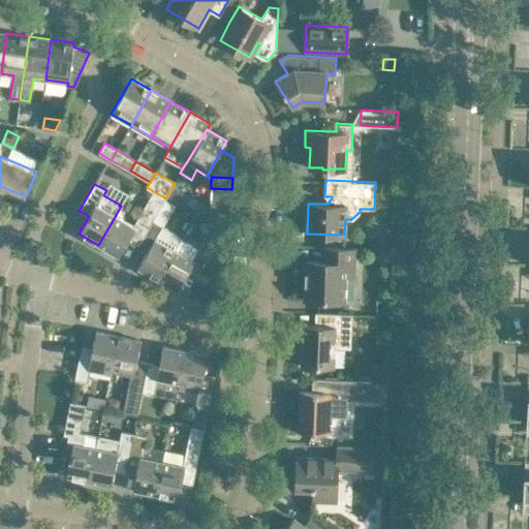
[(184,204),(190,193),(177,186),(172,196),(184,204)]
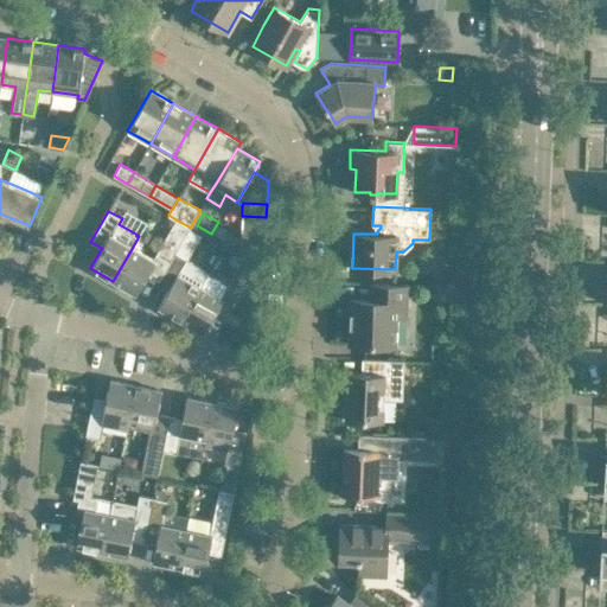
[(266,217),(242,216),(242,230),(266,230),(266,217)]
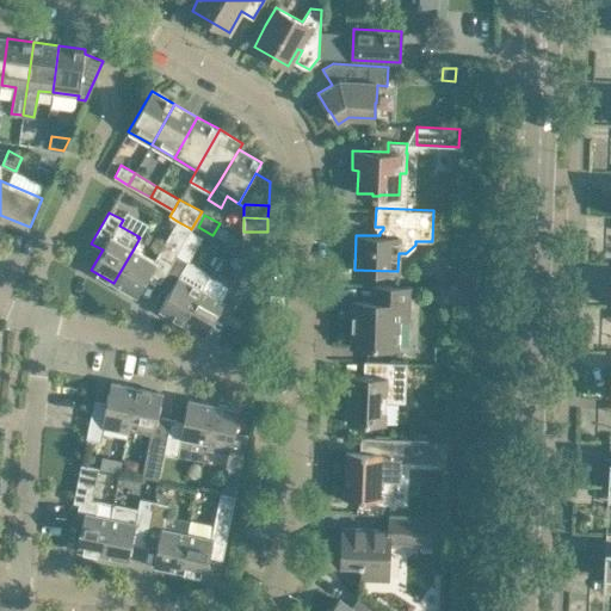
[(171,264),(176,254),(191,229),(190,228),(177,221),(156,255),(171,264)]
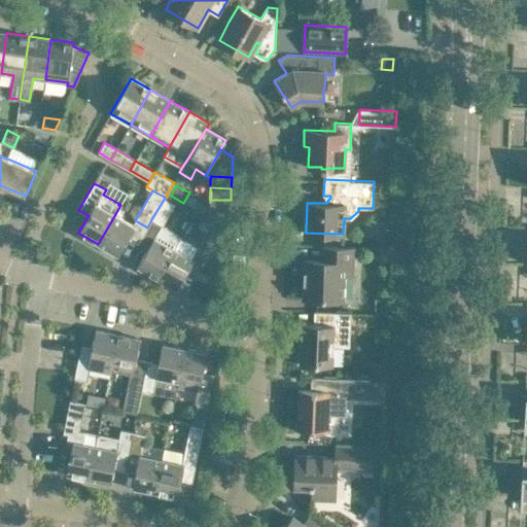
[(210,200),(209,211),(230,212),(231,200),(210,200)]
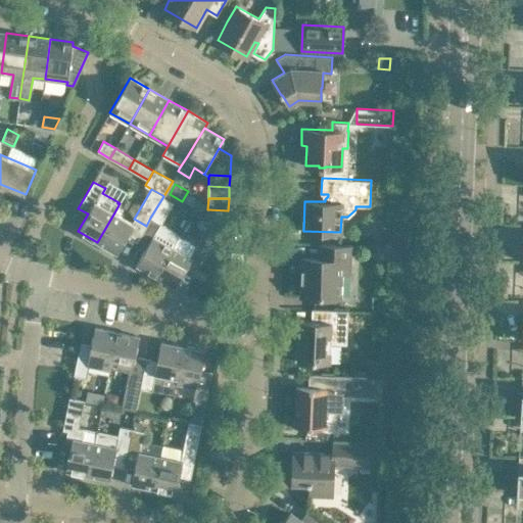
[(204,215),(204,202),(194,202),(193,215),(204,215)]
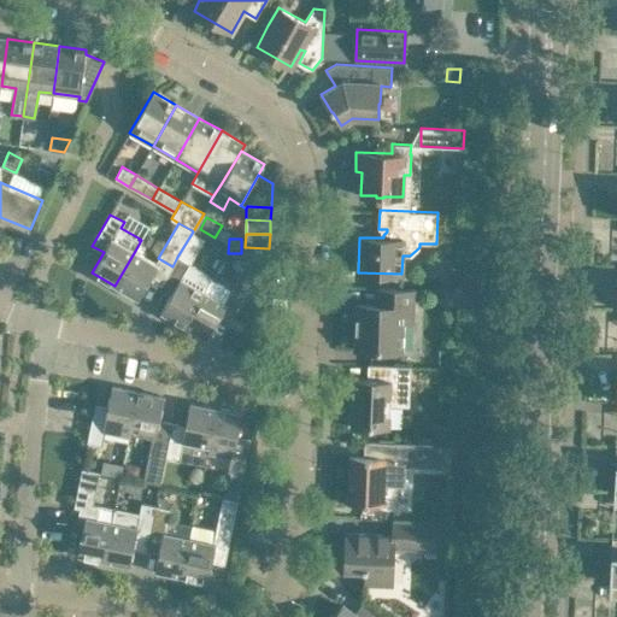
[(248,260),(268,262),(269,262),(269,248),(245,247),(245,260),(248,260)]
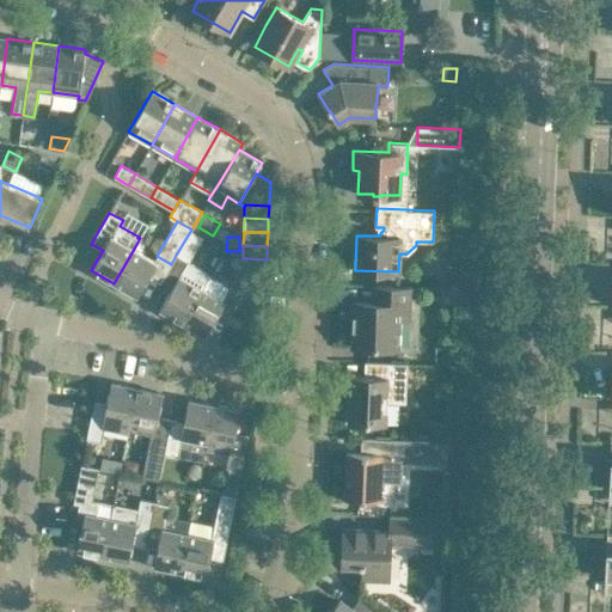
[(136,297),(157,262),(134,249),(114,283),(136,297)]
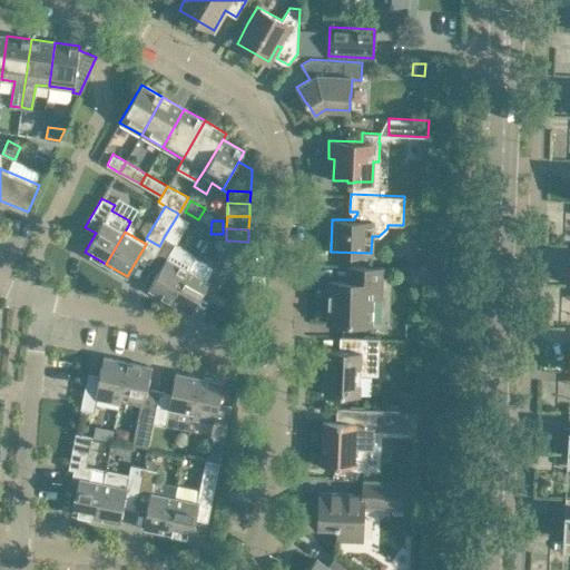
[(196,255),(175,243),(164,237),(159,246),(151,261),(161,266),(148,288),(169,301),(188,268),(196,255)]
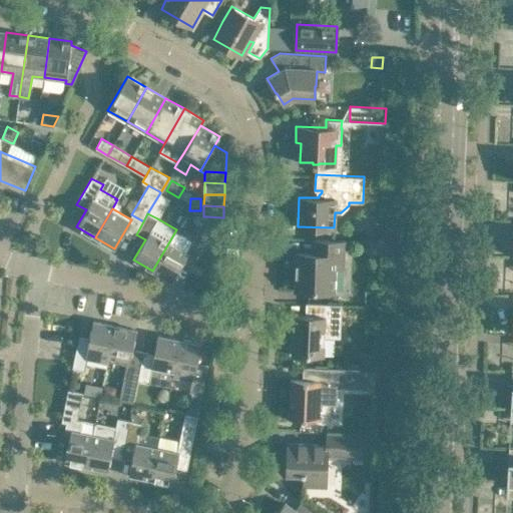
[(200,254),(214,231),(222,217),(206,216),(188,247),(200,254)]
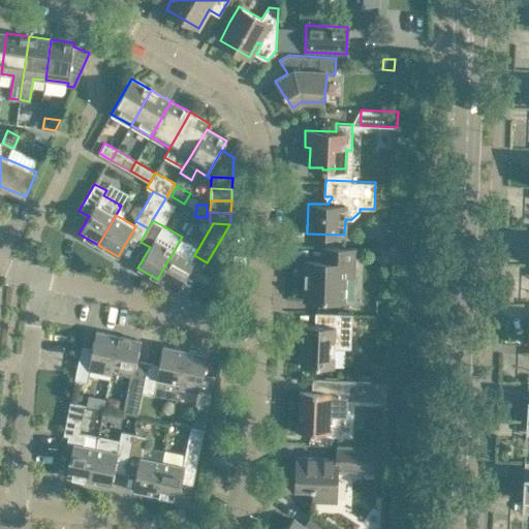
[(322,247),(331,248),(331,261),(305,260),(304,300),(345,301),(346,276),(354,276),(355,248),(322,246),(322,247)]
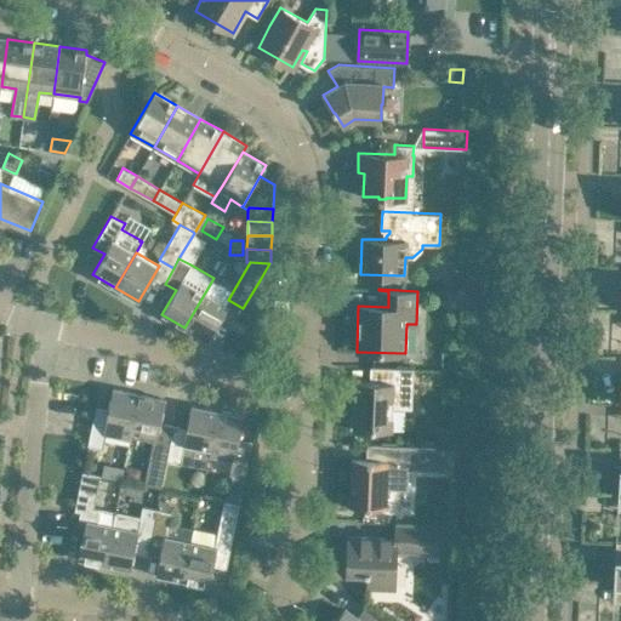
[(228,306),(205,292),(184,328),(208,341),(228,306)]
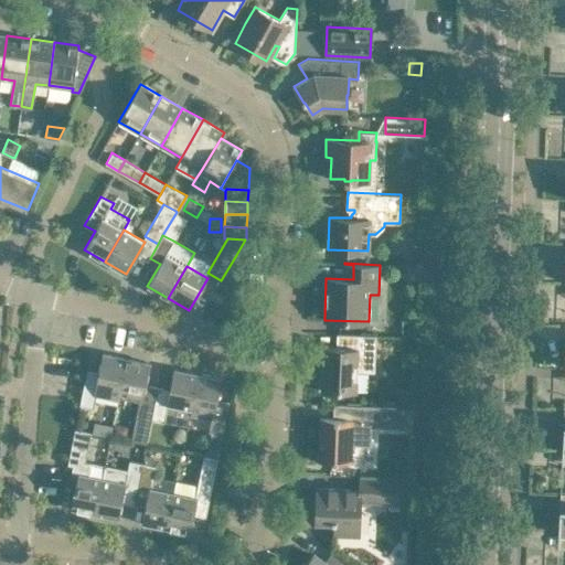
[(402,333),(416,334),(416,320),(402,319),(402,333)]
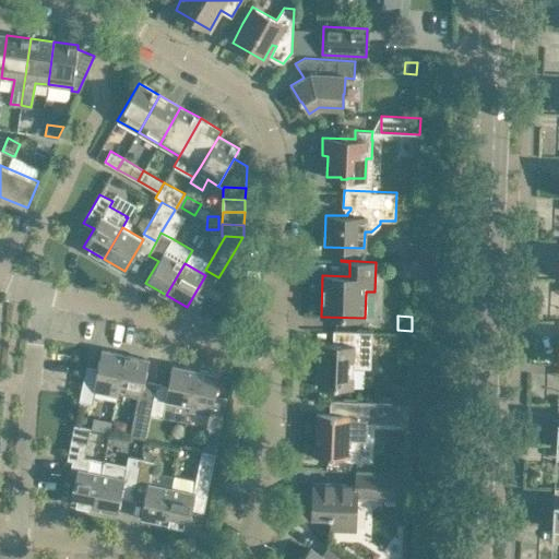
[(371,368),(372,332),(336,330),(336,343),(320,343),(318,387),(353,388),(354,367),(371,368)]
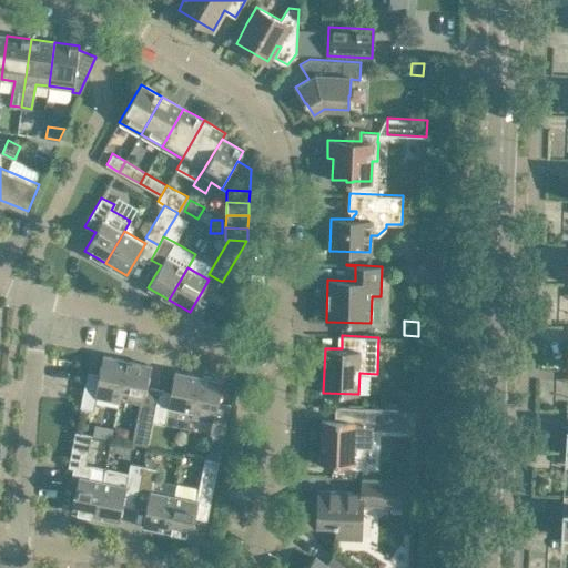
[(93,409),(97,397),(119,402),(127,359),(103,355),(99,374),(88,372),(80,407),(93,409)]
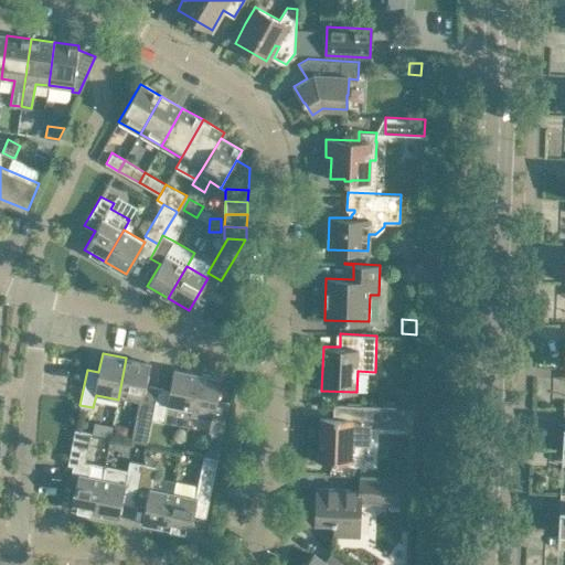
[(147,391),(151,362),(126,358),(118,400),(119,400),(119,398),(139,402),(131,444),(146,447),(151,419),(153,406),(157,392),(147,391)]
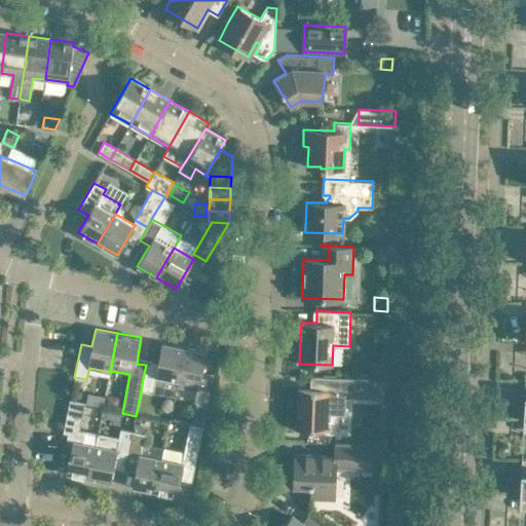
[(178,381),(185,347),(162,342),(158,362),(147,360),(146,365),(143,378),(141,390),(153,392),(156,377),(178,381)]
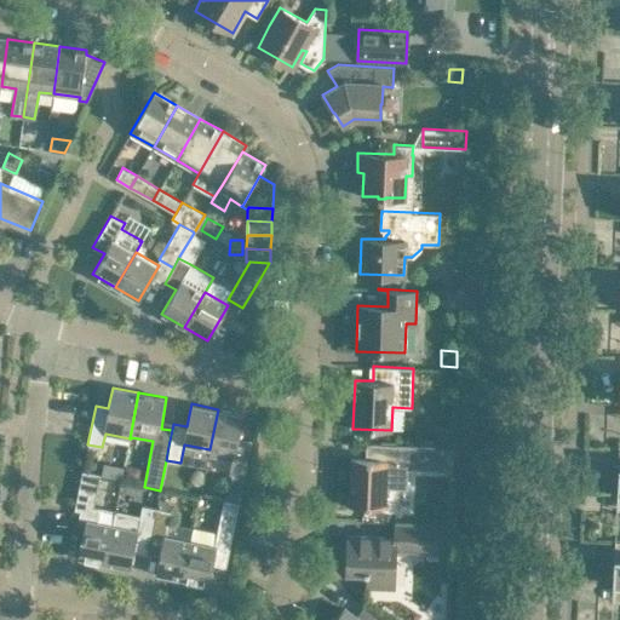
[(210,449),(208,455),(231,459),(229,472),(245,476),(252,440),(239,437),(244,414),(218,409),(210,449)]
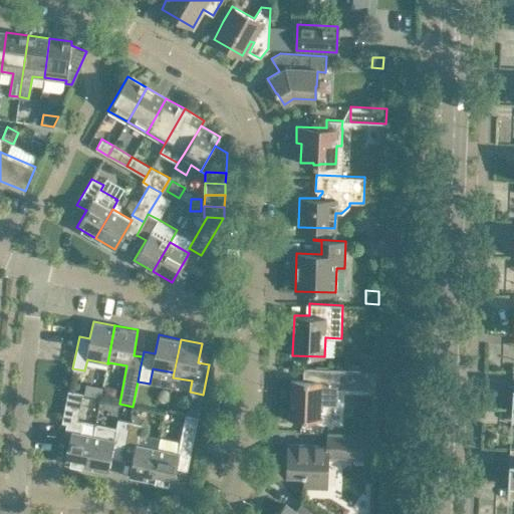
[(338,387),(373,388),(374,370),(303,367),(303,379),(291,379),(289,420),(319,421),(320,405),(337,405),(338,387)]
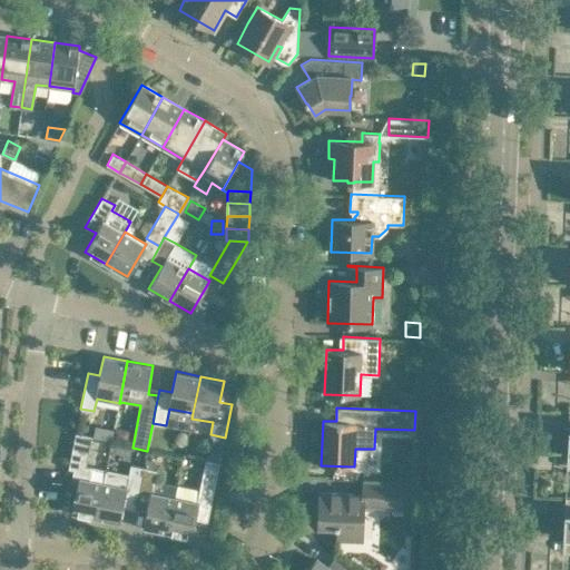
[(88,478),(90,469),(86,469),(92,435),(76,432),(68,468),(74,469),(72,475),(79,477),(71,513),(96,518),(104,481),(102,481),(88,478)]
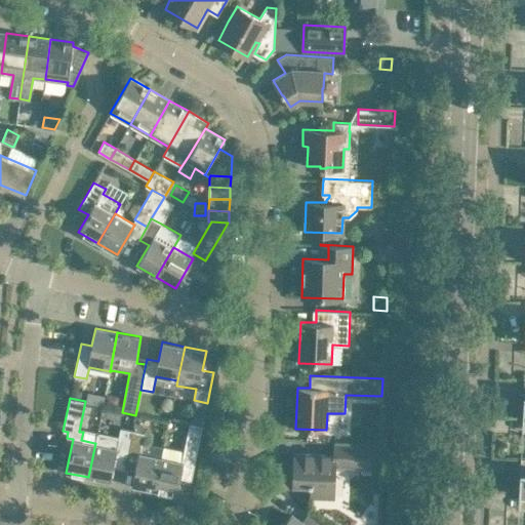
[(195,413),(193,423),(195,423),(202,426),(203,419),(204,415),(195,413)]
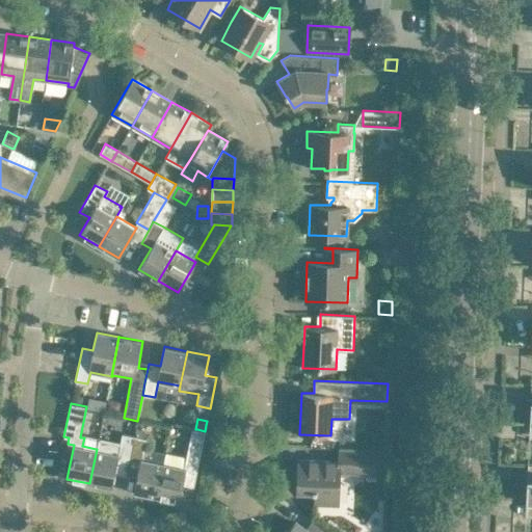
[(163,462),(157,498),(179,502),(183,481),(194,483),(205,431),(197,429),(195,429),(192,428),(186,456),(165,452),(163,462)]
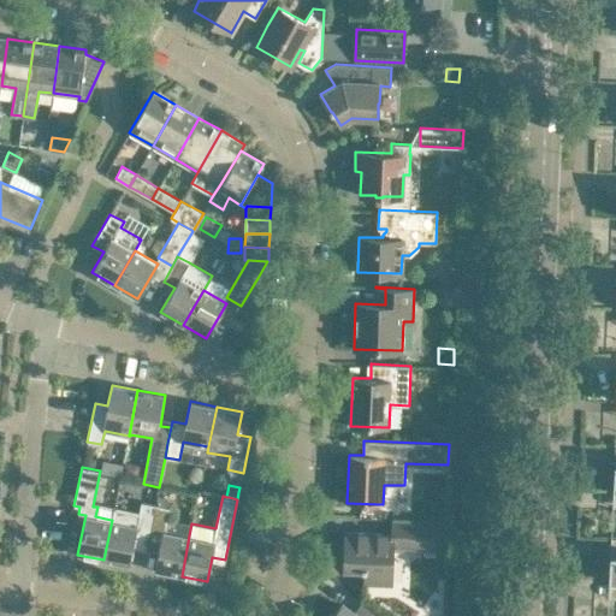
[(138,513),(114,507),(111,520),(112,520),(104,560),(130,566),(137,527),(150,529),(155,504),(141,502),(138,513)]
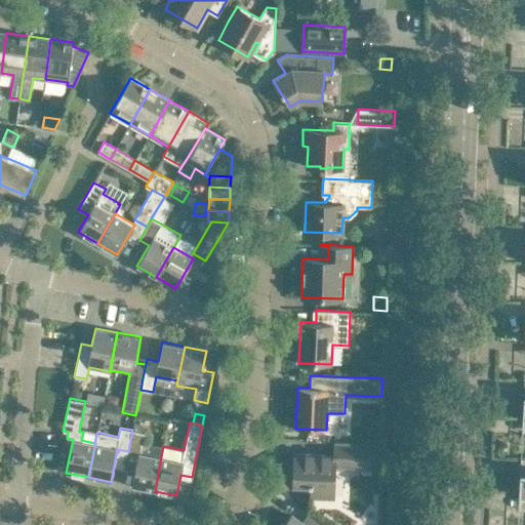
[(366,428),(365,442),(380,442),(381,429),(366,428)]
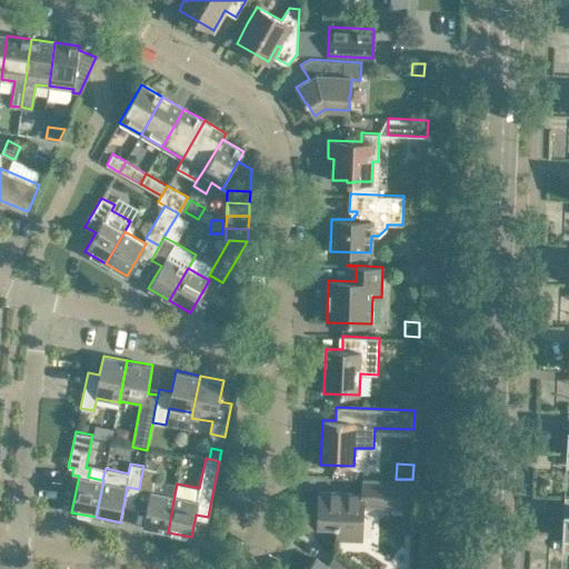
[(143,527),(168,532),(175,495),(152,490),(157,469),(143,466),(139,489),(151,491),(143,527)]
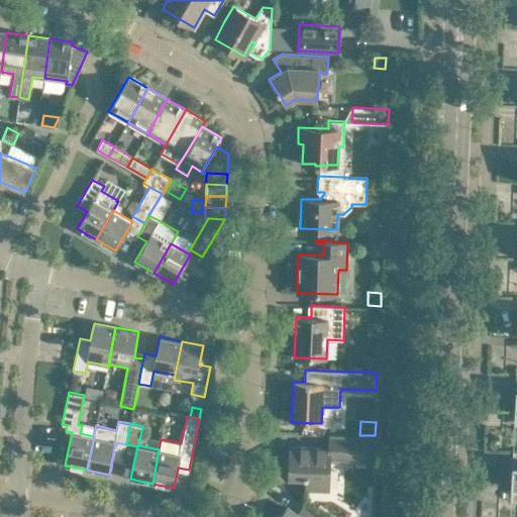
[(328,489),(330,457),(353,458),(352,472),(374,487),(376,437),(329,435),(329,447),(290,445),(289,476),(306,477),(306,488),(328,489)]
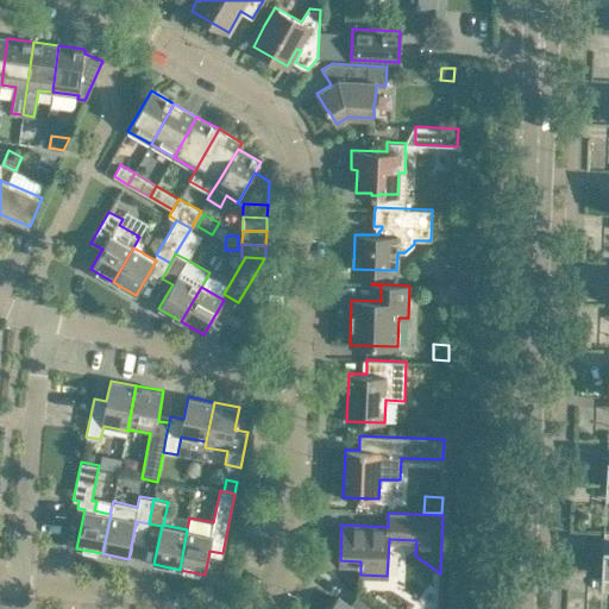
[(339,597),(330,608),(384,608),(359,591),(358,594),(359,595),(355,603),(352,603),(350,604),(339,597)]
